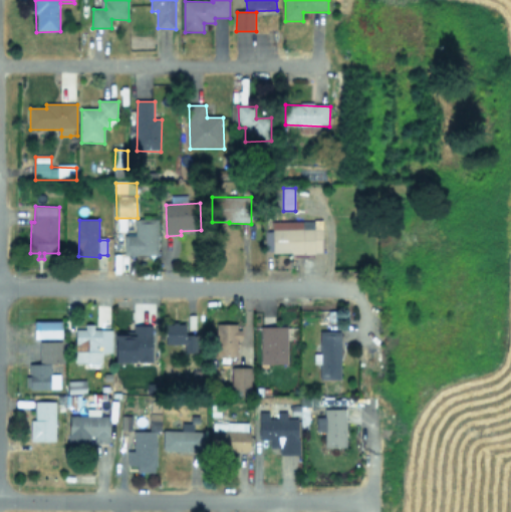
[(137,220),(137,236),(125,236),(125,255),(159,255),(159,220),(137,220)]
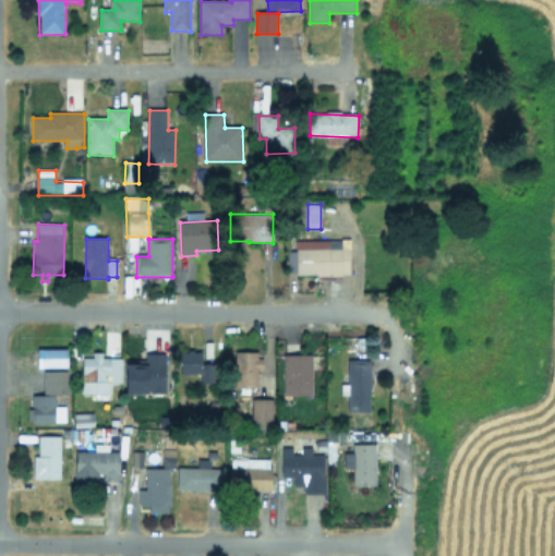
[(341,240),(341,241),(329,241),(329,242),(314,242),(314,241),(297,242),(297,252),(289,252),(289,275),(297,275),(297,276),(317,276),(317,278),(342,277),(342,275),(351,275),(351,240),(348,240),(341,240)]
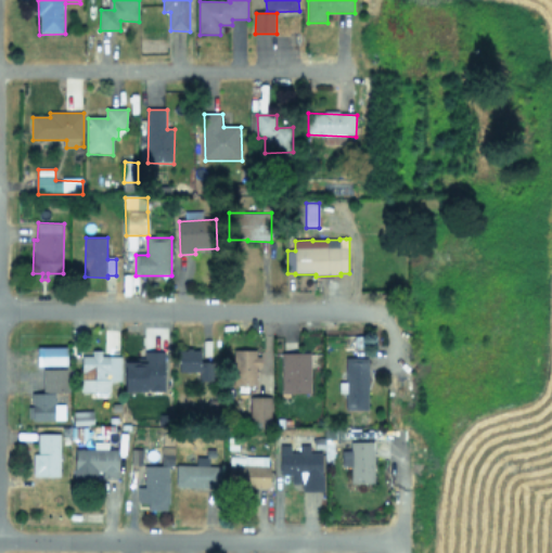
[(67,348),(43,349),(45,368),(68,367),(67,348)]
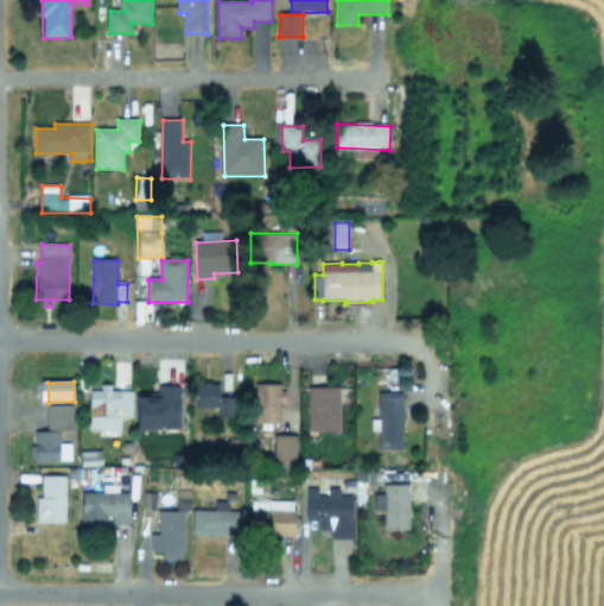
[(235,418),(234,397),(221,398),(221,384),(197,384),(198,409),(221,409),(221,418),(235,418)]
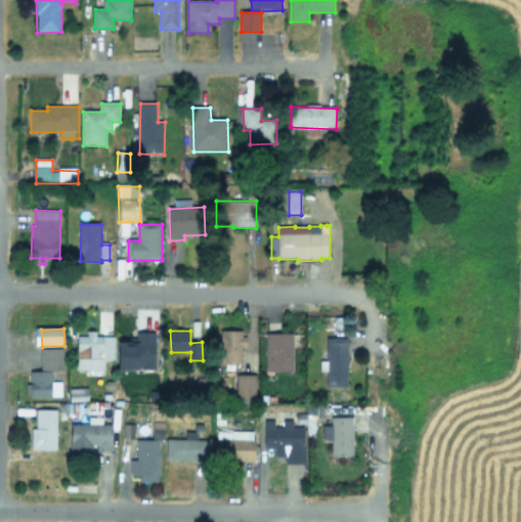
[(223,365),(244,365),(243,348),(246,348),(246,331),(223,332),(223,365)]
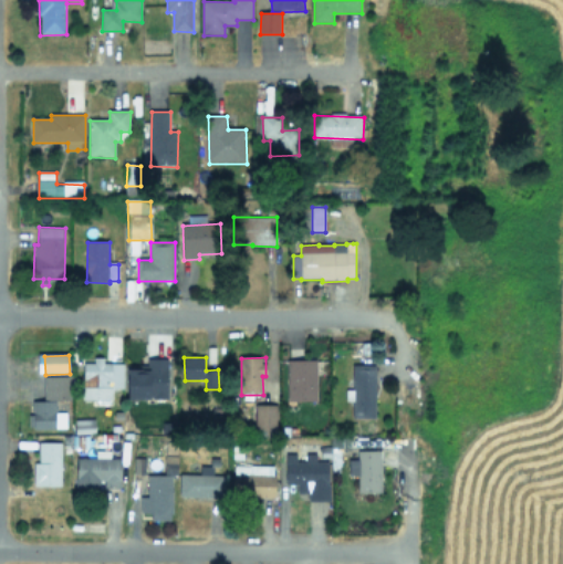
[(124,389),(125,365),(104,364),(105,358),(96,358),(95,365),(85,365),(84,400),(113,401),(114,389),(124,389)]
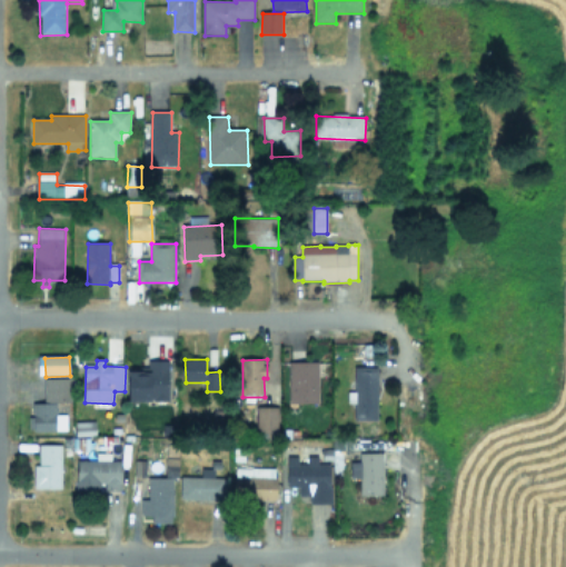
[(169,361),(149,362),(149,372),(129,372),(130,403),(170,403),(169,361)]
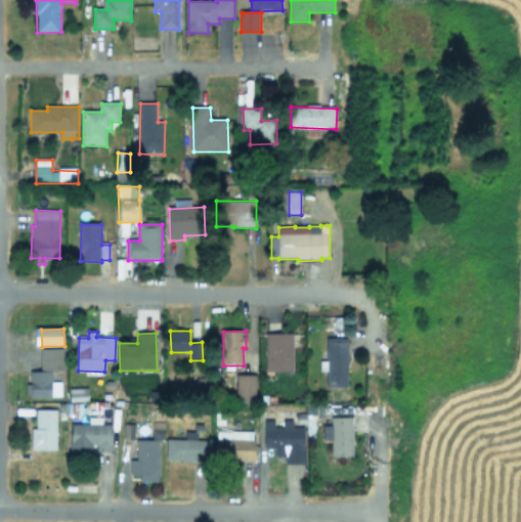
[(295,335),(267,334),(267,373),(294,373),(295,335)]
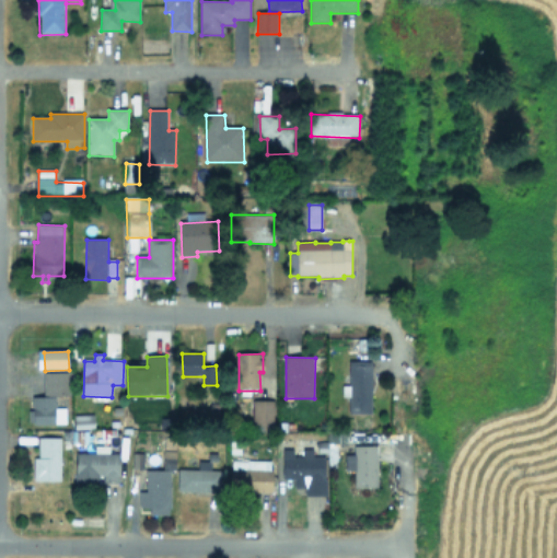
[(372,362),(350,363),(351,414),(373,414),(372,362)]
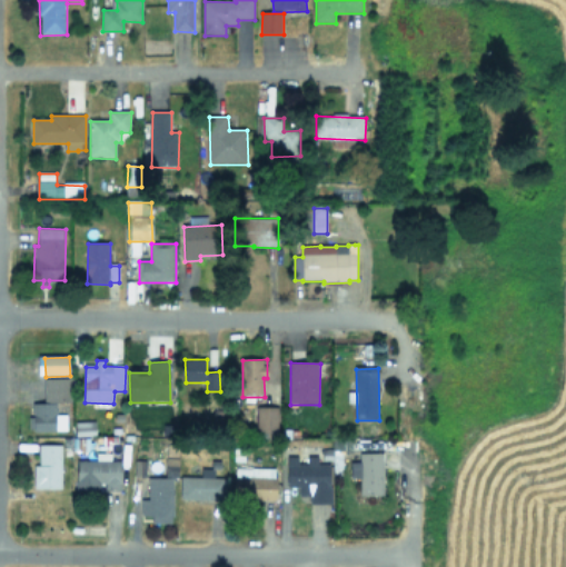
[(70,379),(46,380),(47,405),(33,405),(33,434),(58,433),(58,403),(71,403),(70,379)]
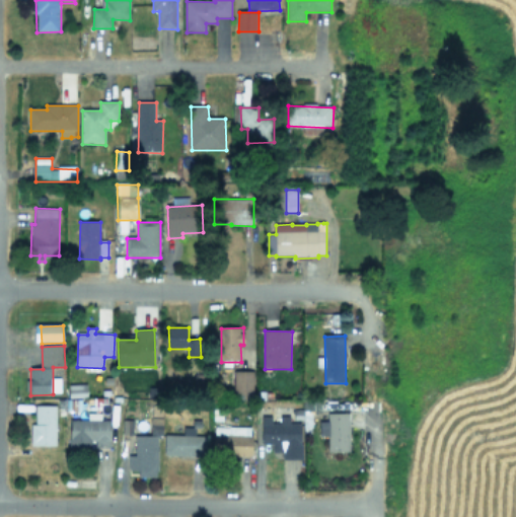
[(254,373),(236,372),(236,395),(254,395),(254,373)]
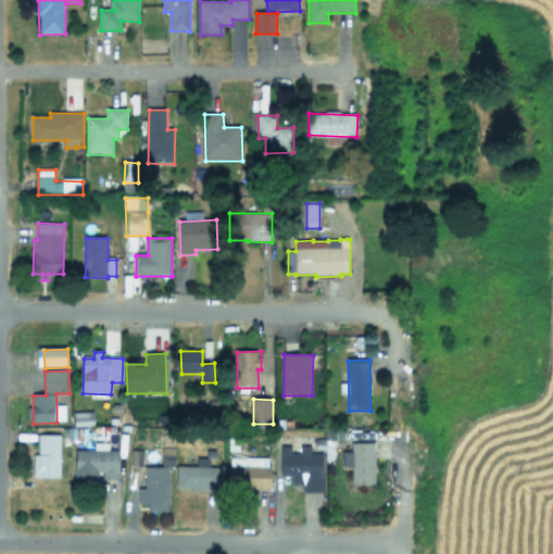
[(95,413),(75,414),(75,427),(95,427),(95,413)]
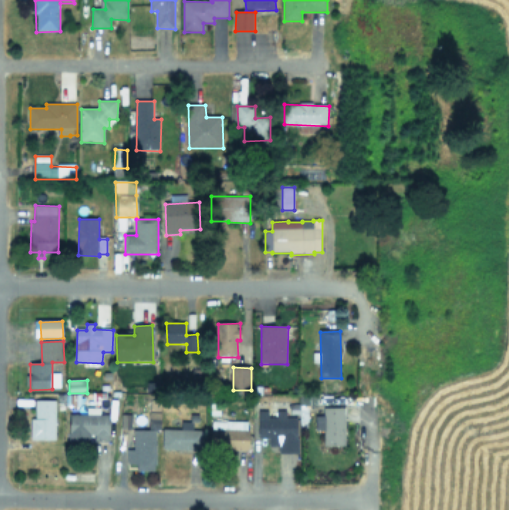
[(312,406),(313,396),(301,395),(301,406),(312,406)]
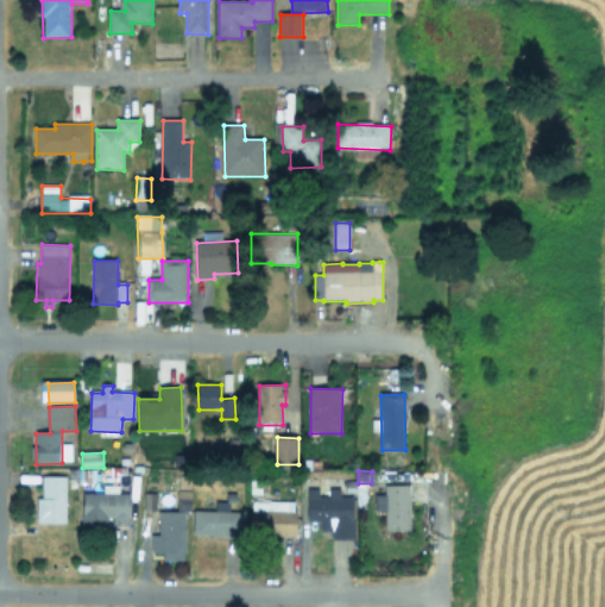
[(44,500),(38,500),(38,524),(68,524),(67,477),(43,477),(44,500)]
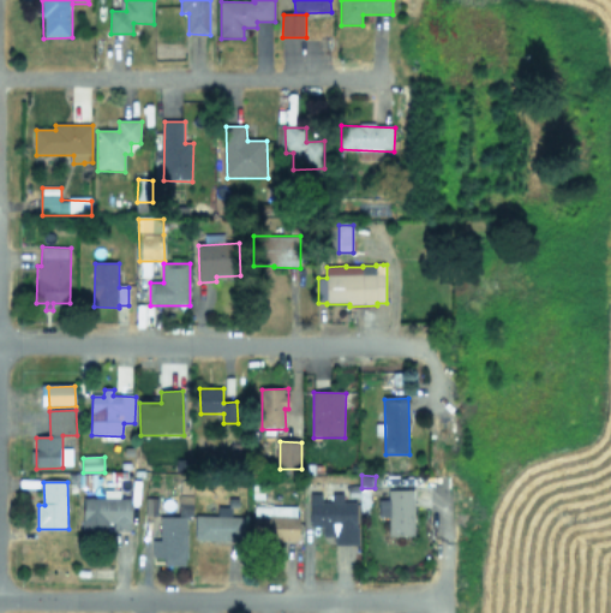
[(415,537),(415,491),(391,492),(391,500),(381,501),(381,518),(390,518),(390,537),(415,537)]
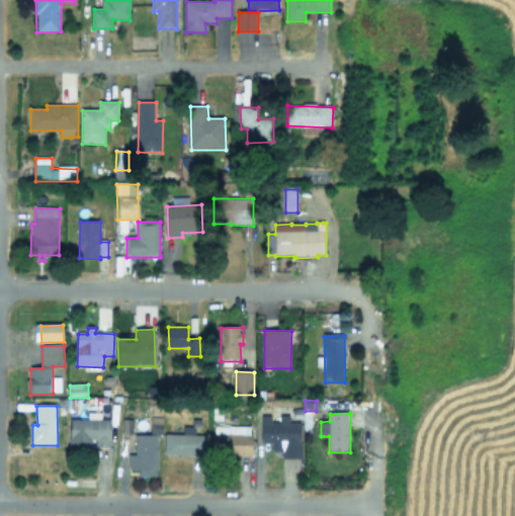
[(290,417),(263,417),(263,444),(274,444),(274,452),(283,452),(283,459),(302,460),(303,424),(290,423),(290,417)]
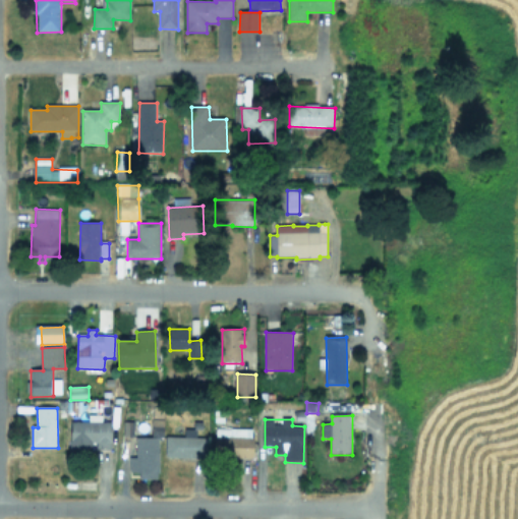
[(112,423),(71,422),(71,452),(112,453),(112,423)]
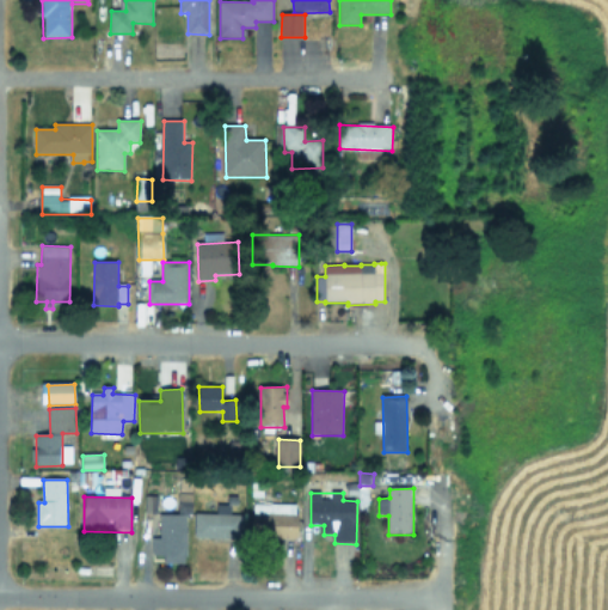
[(299,540),(298,505),(252,506),(253,540),(299,540)]
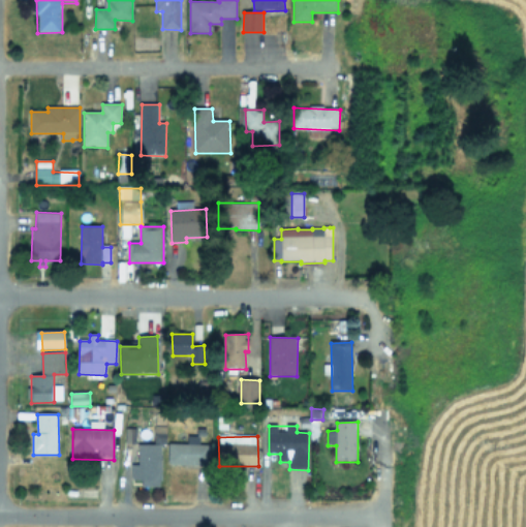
[(211,445),(171,444),(169,465),(210,466),(211,445)]
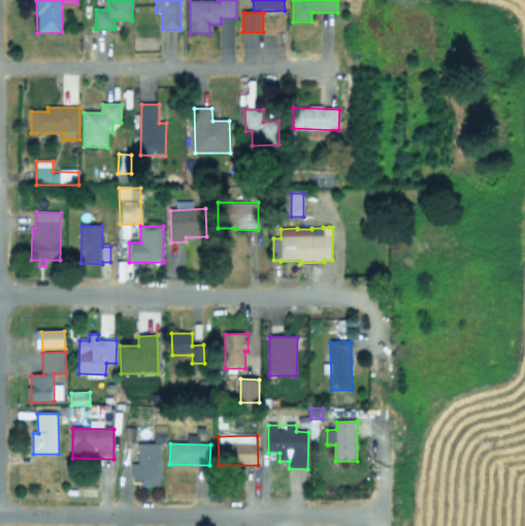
[(162,445),(140,445),(139,464),(133,464),(132,480),(142,480),(142,486),(161,487),(162,445)]
